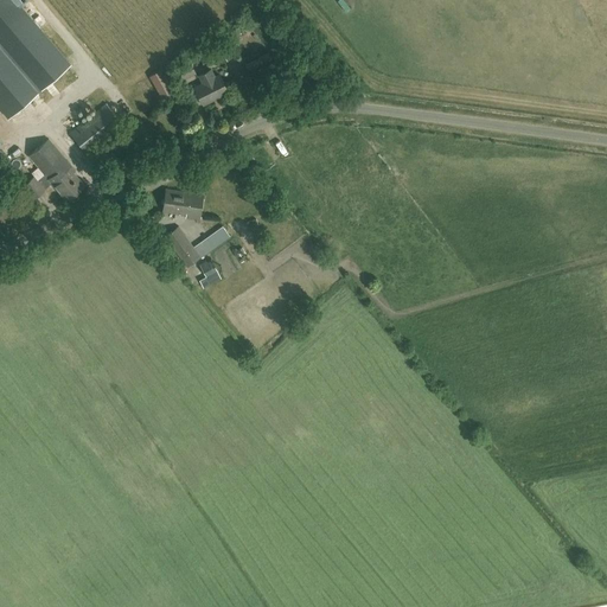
[(0,0),(0,107),(10,117),(18,110),(37,94),(48,84),(70,64),(20,6),(26,0),(0,0)]
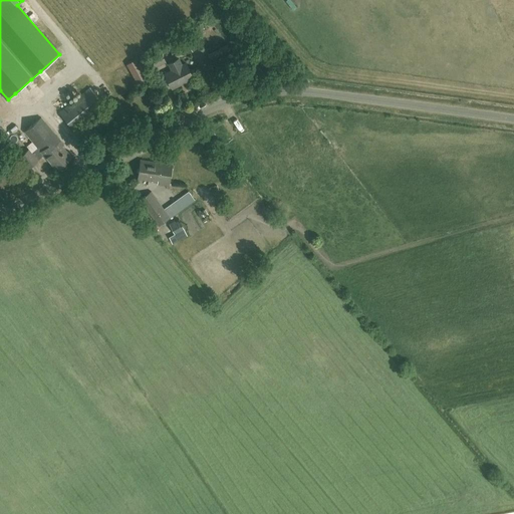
[(206,26),(199,15),(189,21),(196,32),(206,26)]
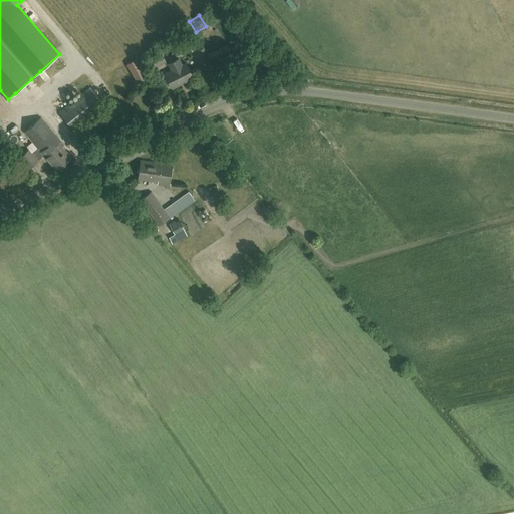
[(181,41),(188,53),(196,48),(189,36),(181,41)]
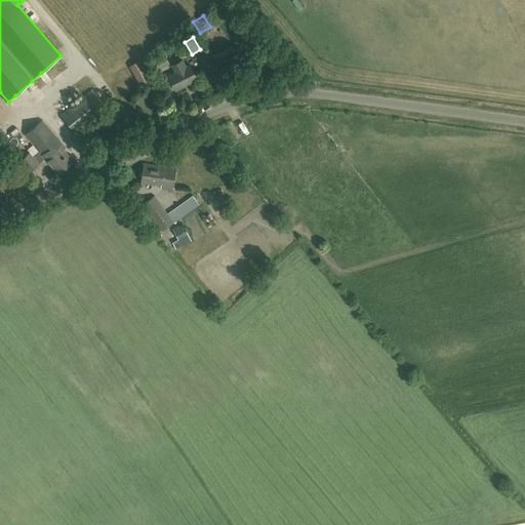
[(155,70),(169,63),(164,52),(150,59),(155,70)]
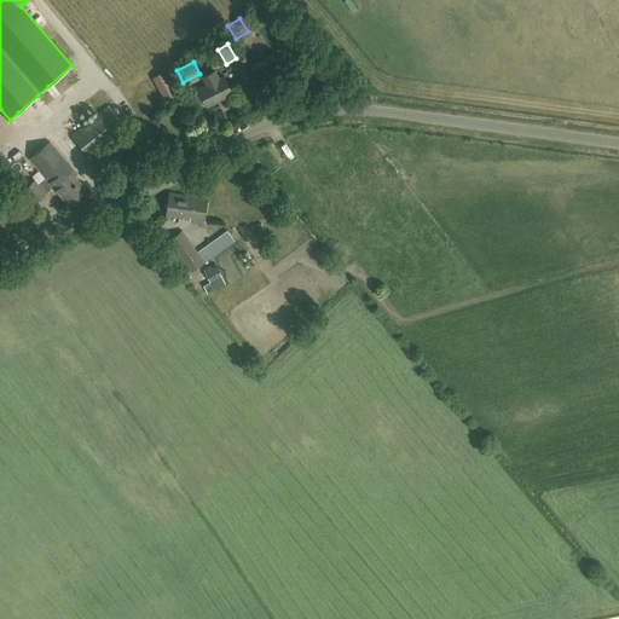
[(311,67),(302,70),(307,80),(316,76),(311,67)]
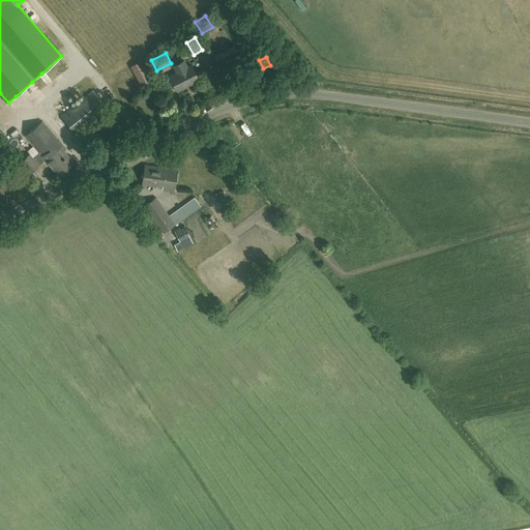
[(187,85),(199,79),(192,64),(187,66),(183,60),(174,65),(177,71),(170,76),(177,90),(187,85)]
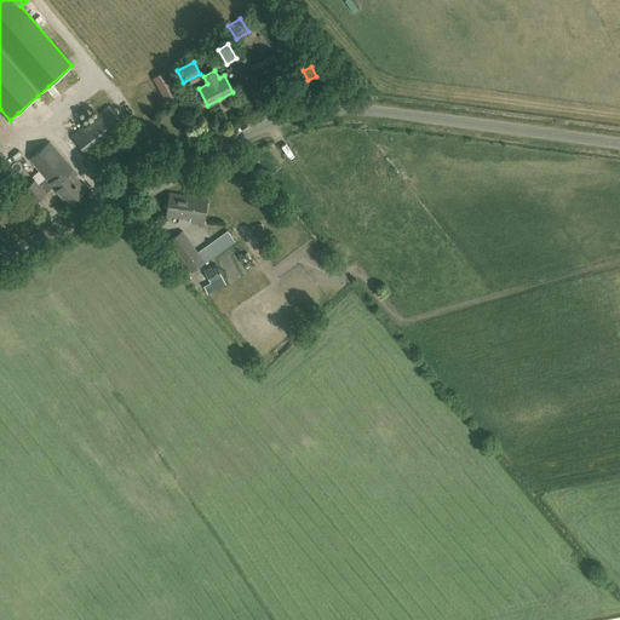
[(164,105),(178,97),(165,73),(154,79),(164,96),(160,98),(164,105)]
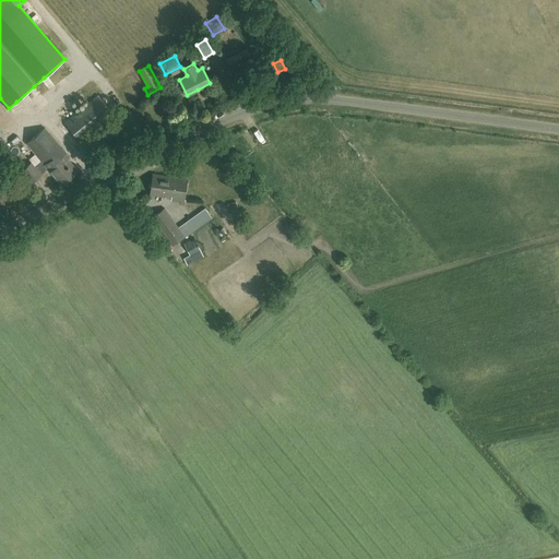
[(75,147),(115,114),(97,94),(58,127),(75,147)]
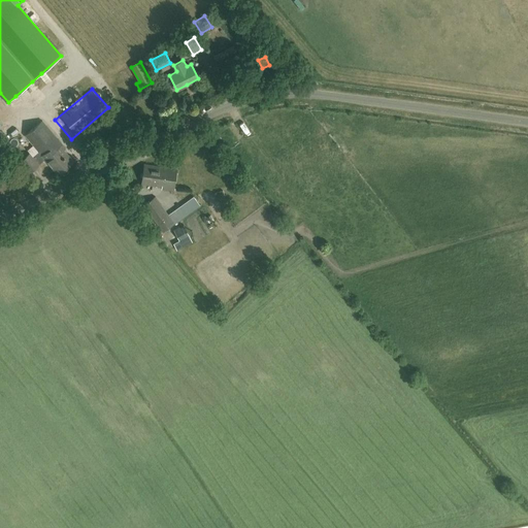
[(20,161),(30,172),(39,165),(38,164),(44,159),(58,174),(73,161),(64,150),(65,147),(42,121),(25,135),(38,152),(32,157),(29,154),(20,161)]
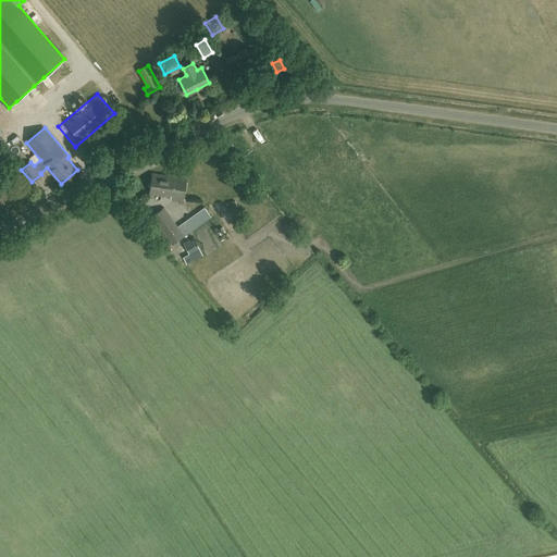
[(149,194),(164,196),(171,197),(170,199),(183,201),(186,178),(152,173),(149,194)]
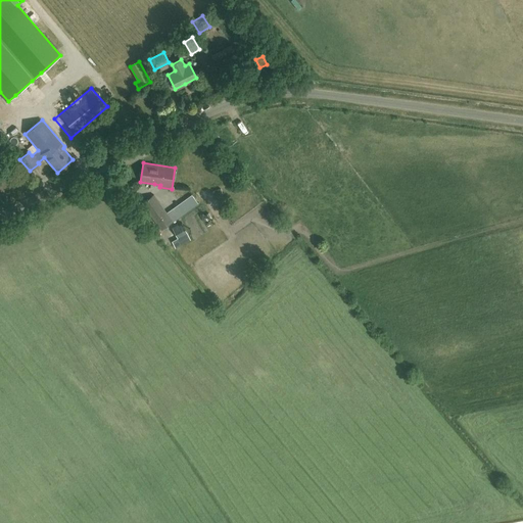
[(215,197),(223,194),(220,188),(212,191),(215,197)]
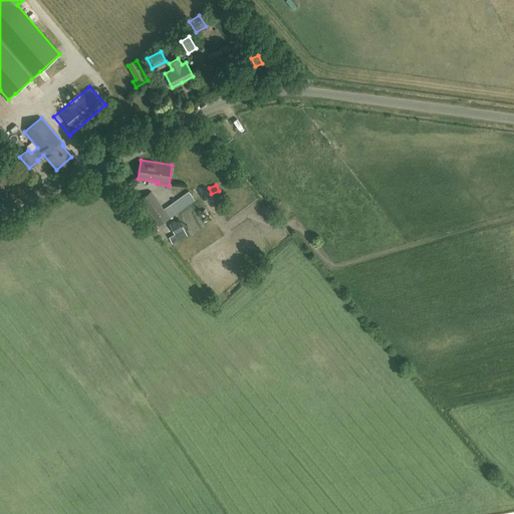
[(159,225),(170,217),(151,191),(140,199),(159,225)]
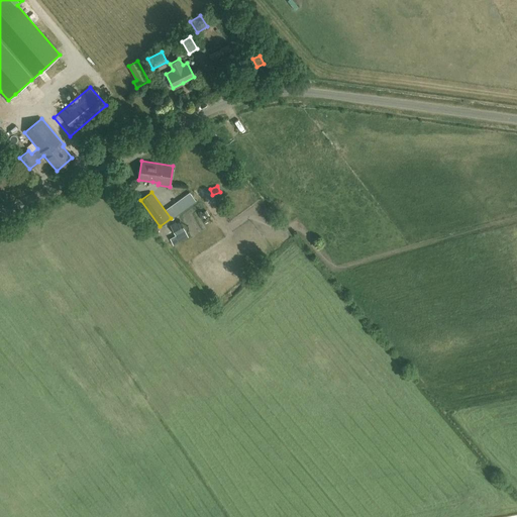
[(190,192),(165,210),(172,218),(196,200),(190,192)]
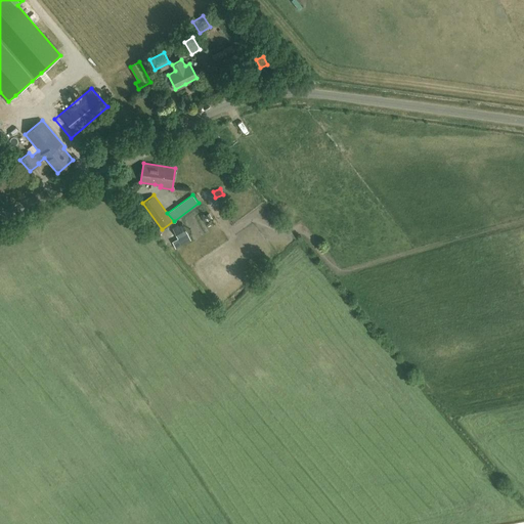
[(188,234),(187,233),(182,222),(172,227),(178,239),(188,234)]
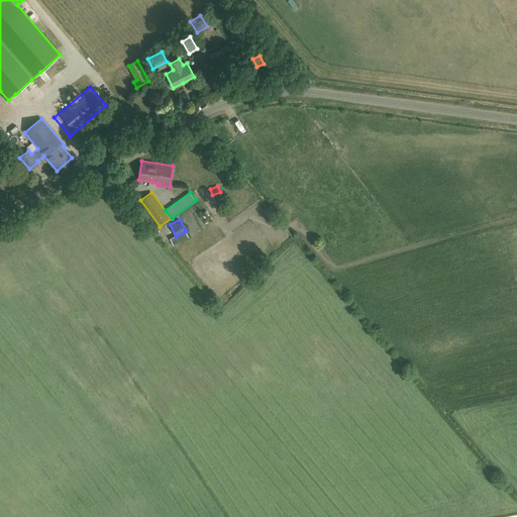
All buildings are outlined.
